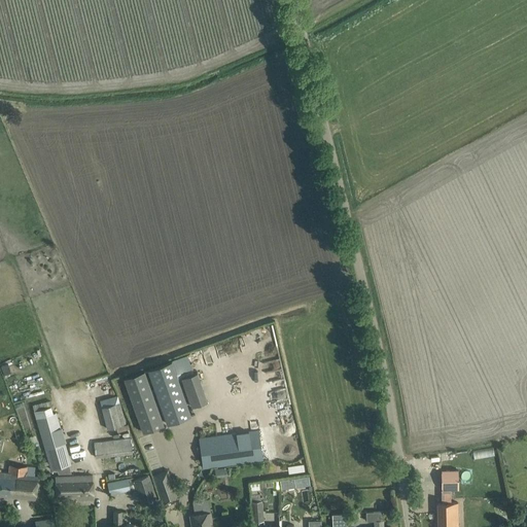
[(171,360),(148,369),(168,424),(190,416),(171,360)]
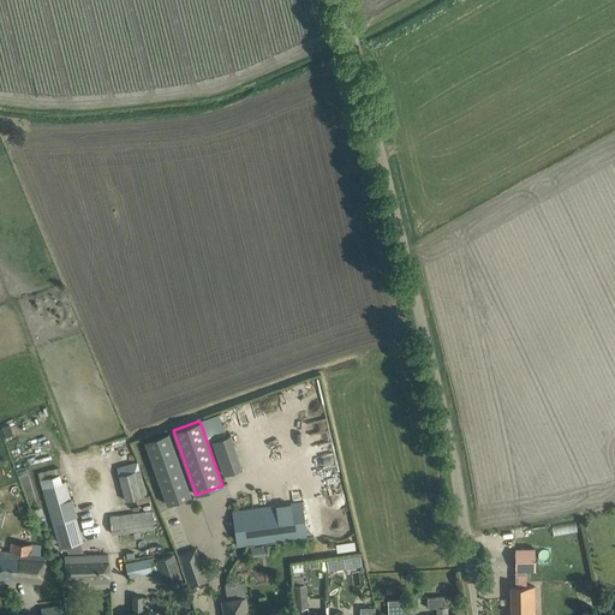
[(169,433),(145,441),(167,505),(191,496),(169,433)]
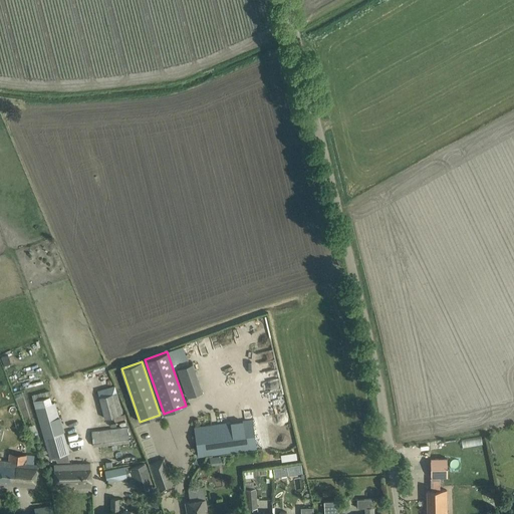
[(192,361),(177,366),(187,397),(203,391),(192,361)]
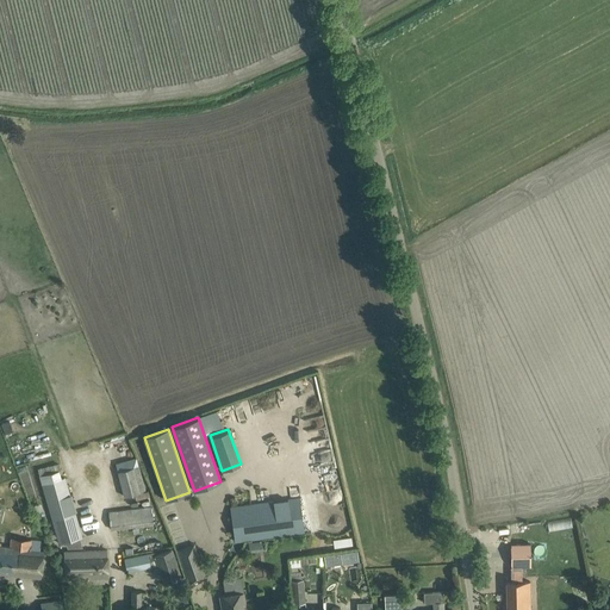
[(116,464),(124,497),(145,491),(139,465),(135,467),(132,460),(116,464)]
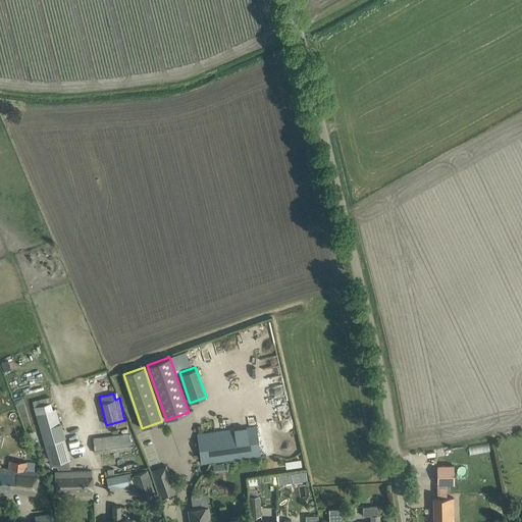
[(39,400),(33,401),(36,414),(51,465),(70,460),(56,409),(53,410),(50,397),(39,400)]
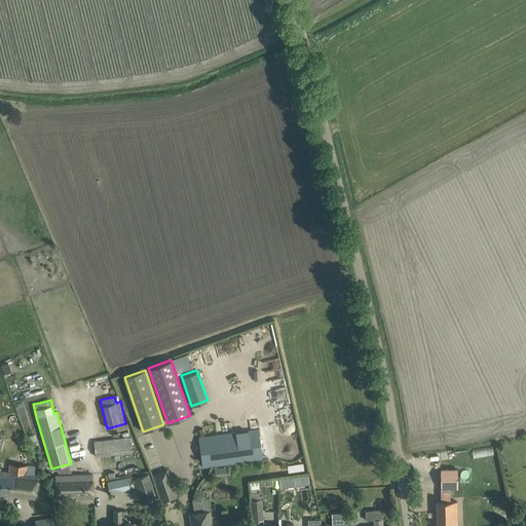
[(199,438),(203,466),(209,466),(262,459),(258,429),(199,438)]
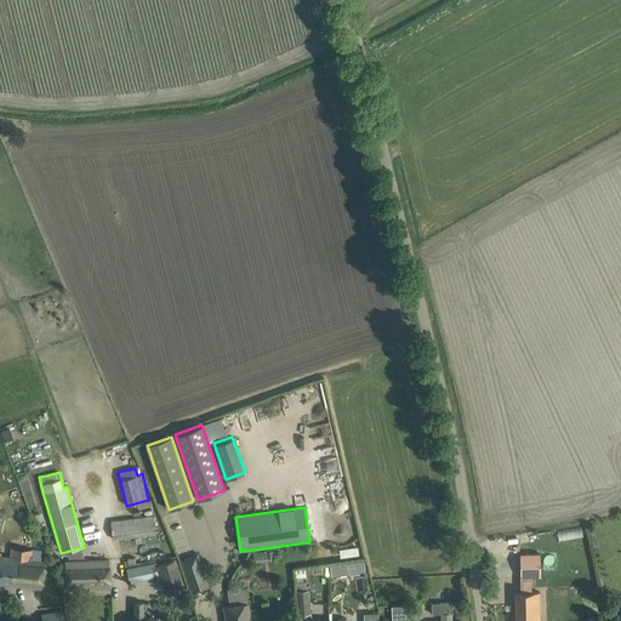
[(157,534),(154,516),(110,522),(113,539),(157,534)]
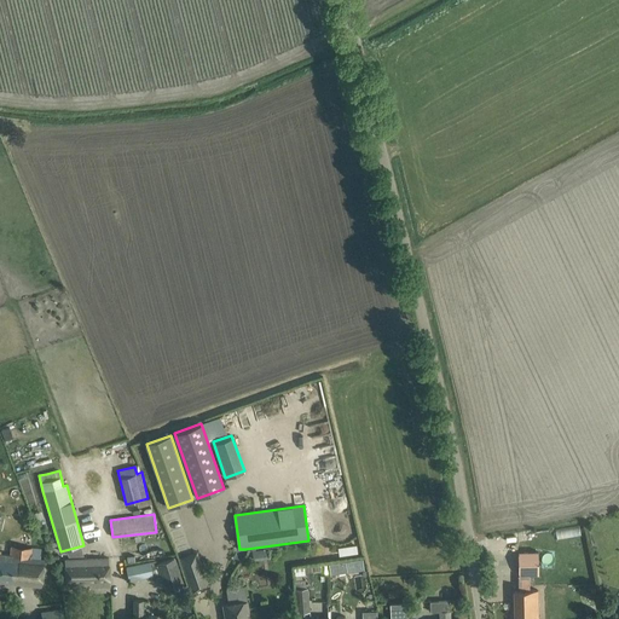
[(41,549),(11,545),(10,555),(0,554),(0,582),(41,586),(45,559),(40,559),(41,549)]
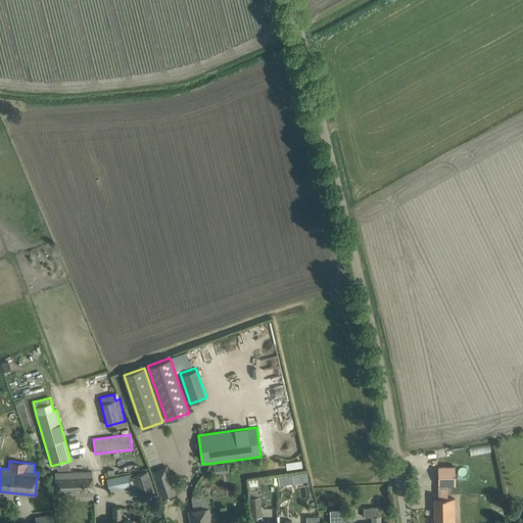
[(227,464),(214,465),(215,473),(228,472),(227,464)]
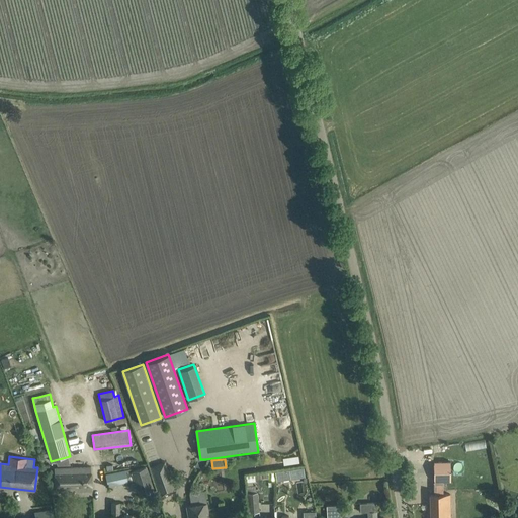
[(450,461),(434,462),(434,481),(450,481),(450,461)]
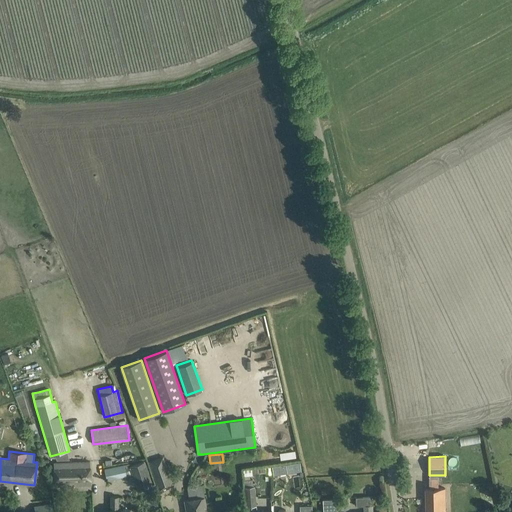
[(131,466),(130,463),(104,469),(106,480),(133,474),(134,476),(136,482),(138,489),(151,484),(144,461),(131,466)]
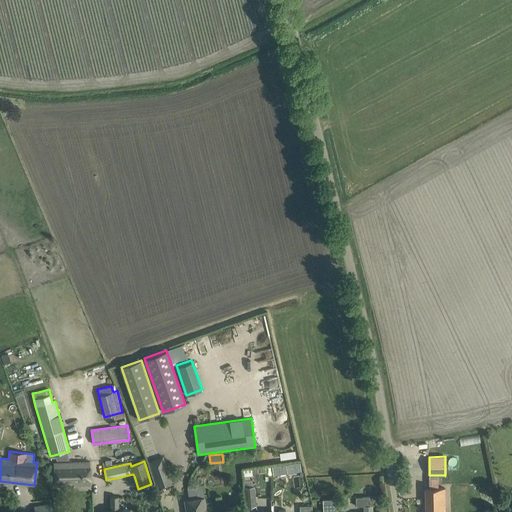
[(54,463),(54,476),(54,486),(91,485),(90,462),(54,463)]
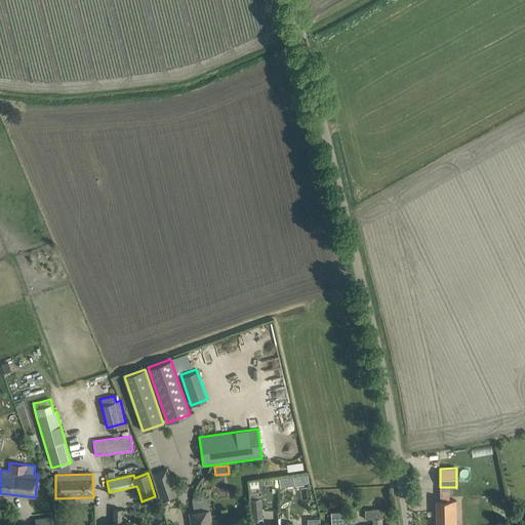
[(177,497),(168,474),(154,479),(163,502),(177,497)]
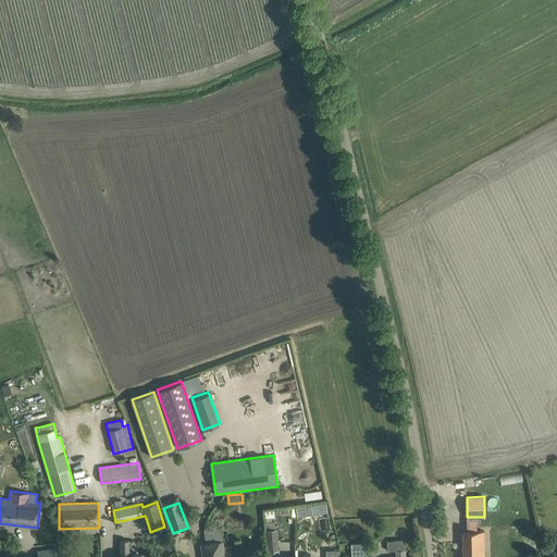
[(264,518),(268,552),(279,551),(276,529),(274,529),(274,522),(272,522),(271,517),(274,517),(274,516),(289,514),(289,516),(295,515),(294,506),(273,508),(263,510),(264,518)]
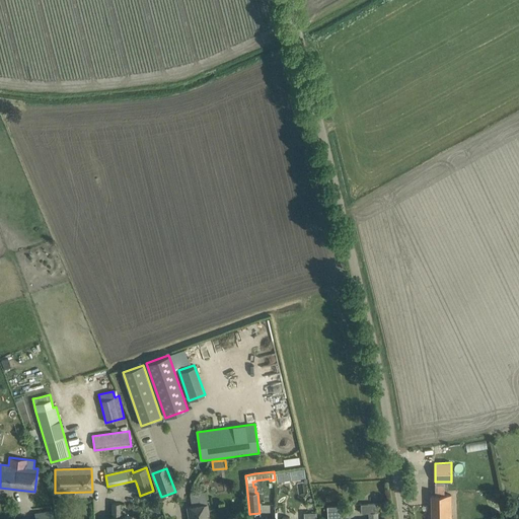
[(187,507),(189,518),(209,518),(205,493),(190,496),(191,502),(192,506),(187,507)]
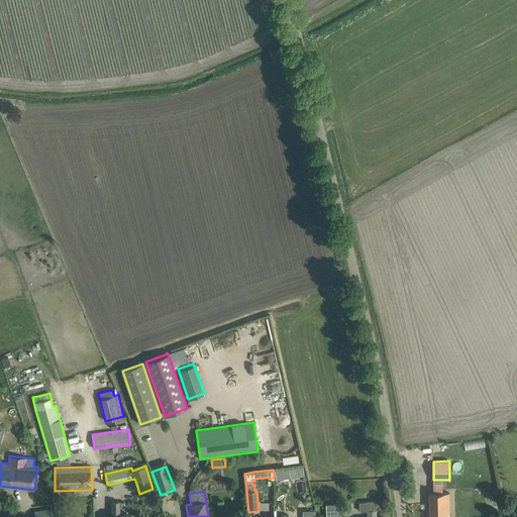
[(449,516),(449,493),(429,493),(429,516),(449,516)]
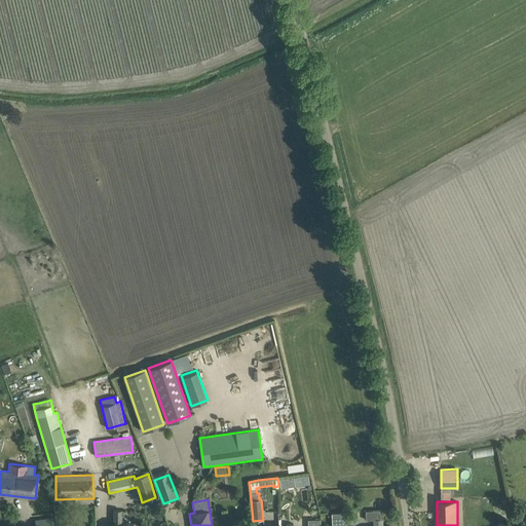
[(382,525),(382,510),(366,511),(366,520),(374,520),(373,525),(382,525)]
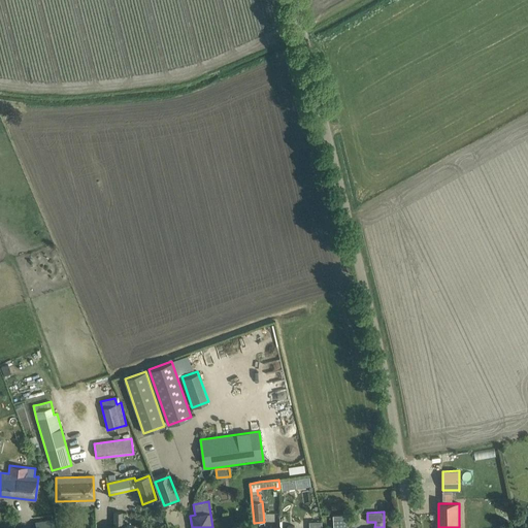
[(113,526),(112,527),(133,527),(133,526),(122,526),(122,515),(114,515),(114,526),(113,526)]
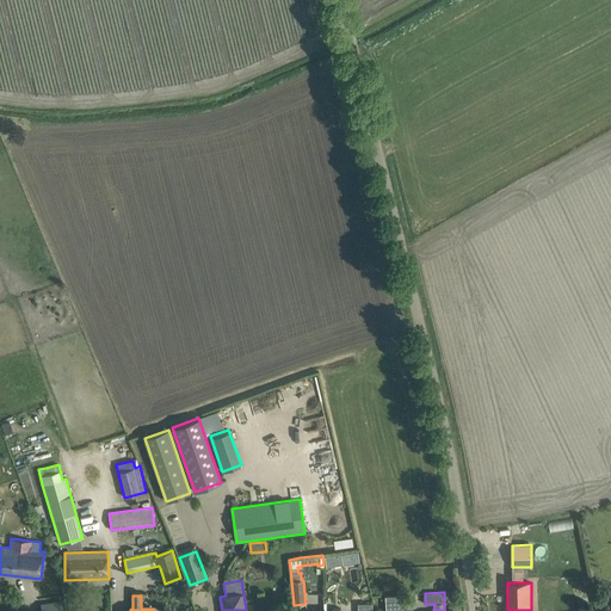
[(386,597),(386,610),(402,610),(401,596),(395,596),(386,597)]
